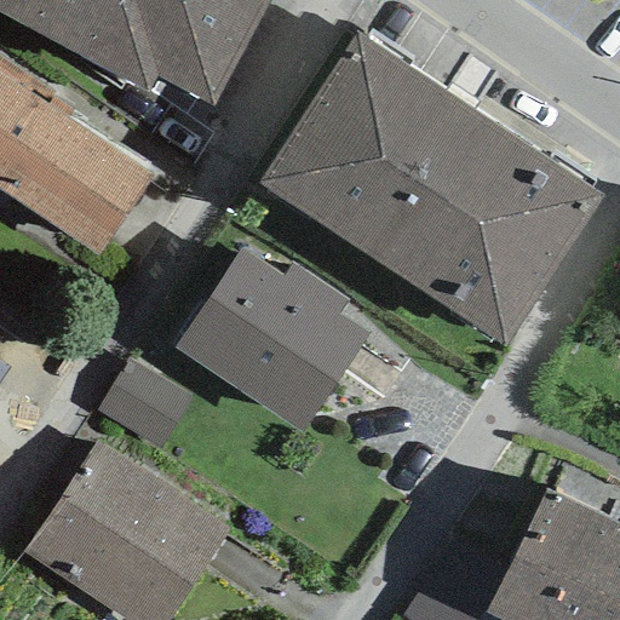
[(211,105),(268,0),(0,0),(0,17),(147,96),(158,76),(211,105)]
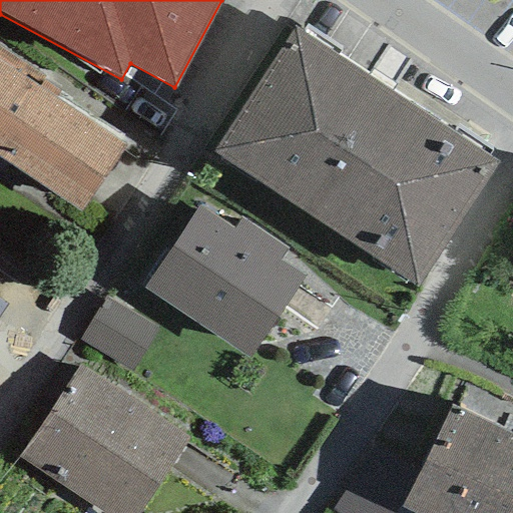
[(499,163),(295,26),(212,152),(416,288),(499,163)]
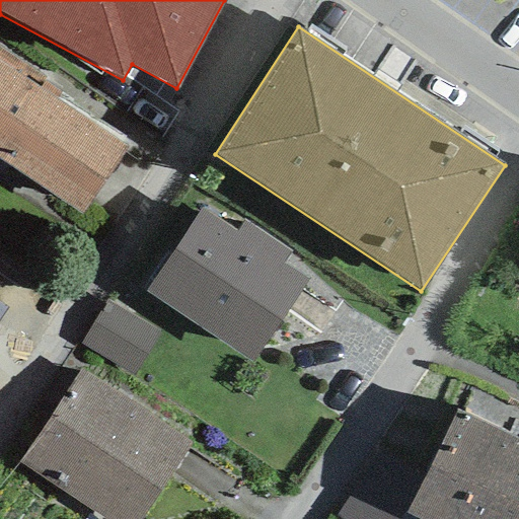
[(46,78),(0,48),(0,159),(82,215),(127,147),(39,87),(46,78)]
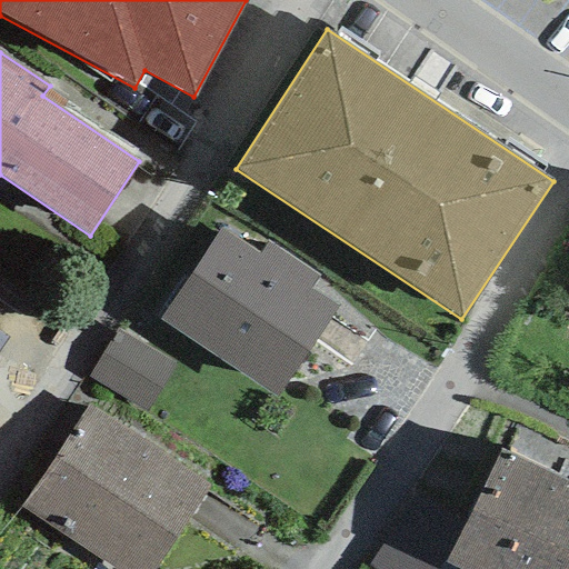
[(259,255),(220,229),(159,320),(276,398),(338,308),(310,289),(259,255)]
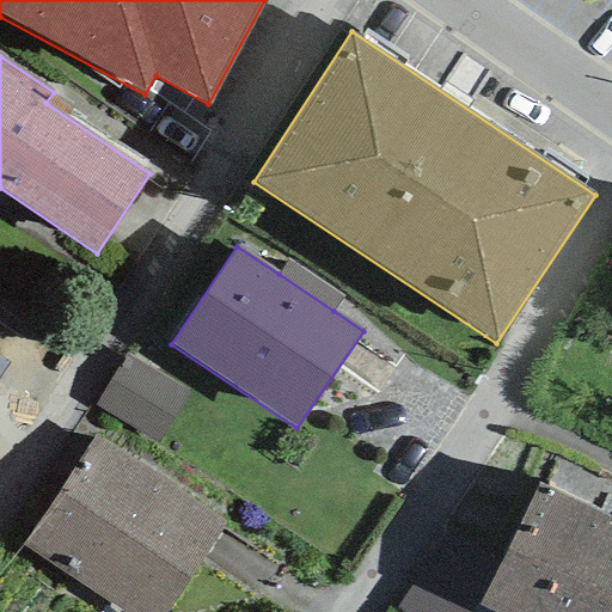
[(279,274),(334,311),(342,298),(287,262),(279,274)]
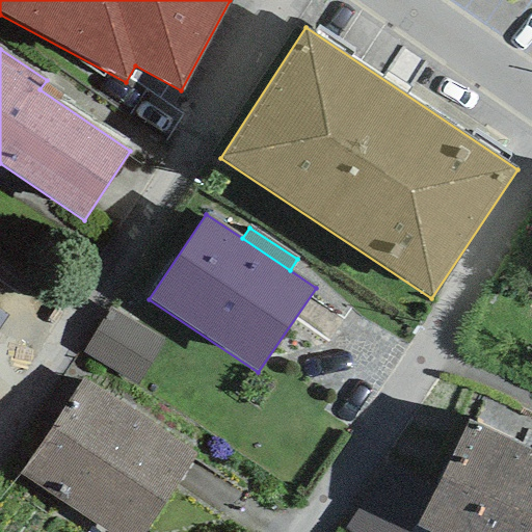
[(135,384),(163,341),(112,308),(83,351),(135,384)]
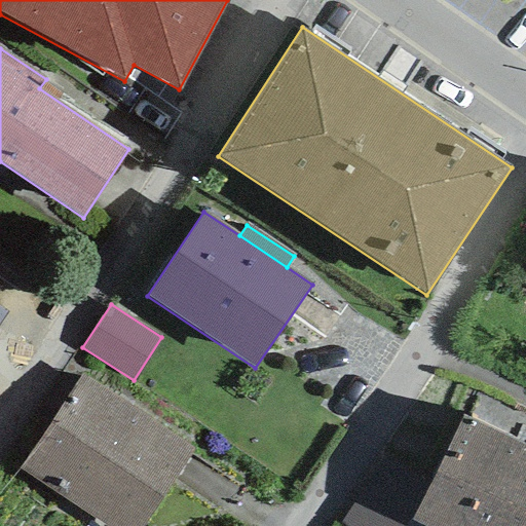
[(0,326),(9,314),(0,307),(0,326)]
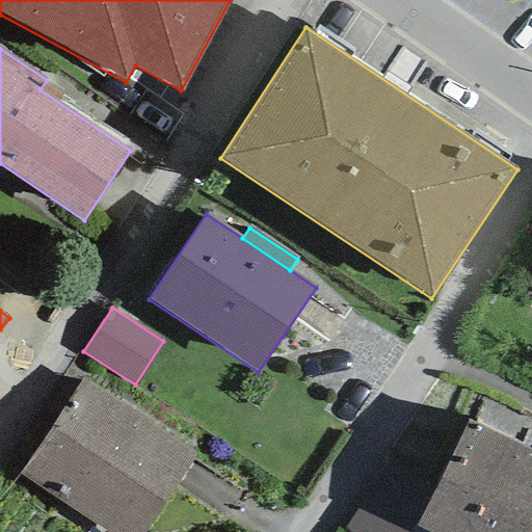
[(142,531),(195,455),(83,379),(21,475),(107,531),(142,531)]
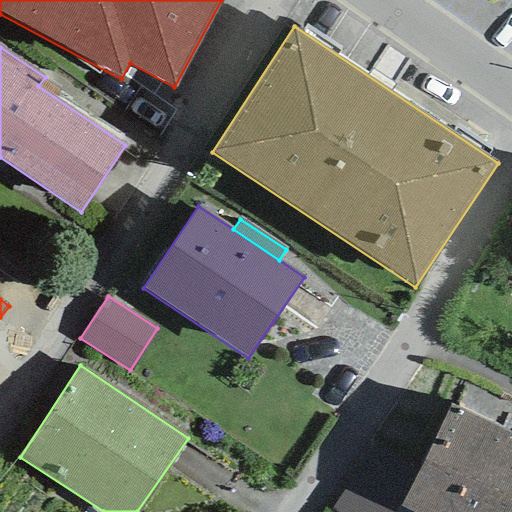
[(447,406),(401,507),(411,511),(511,511),(511,438),(511,434),(447,406)]
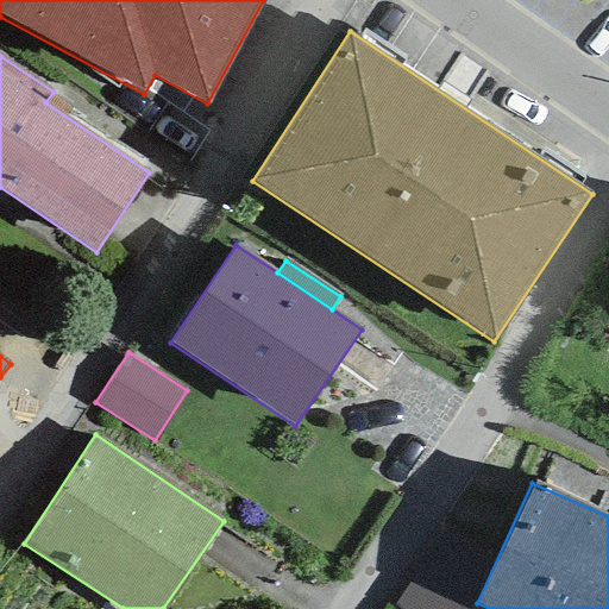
[(395,606),(400,608),(464,608),(493,558),(444,533),(395,606)]
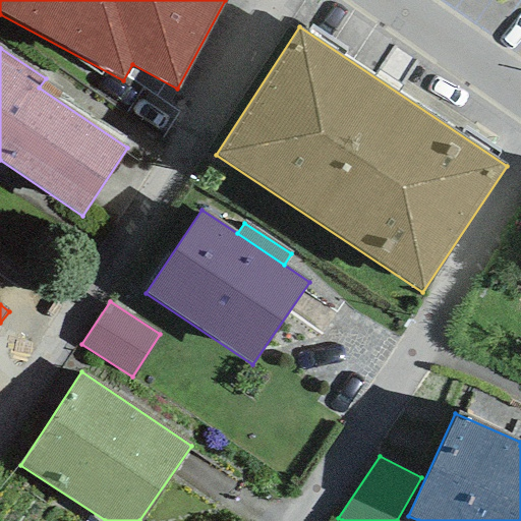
All buildings are outlined.
